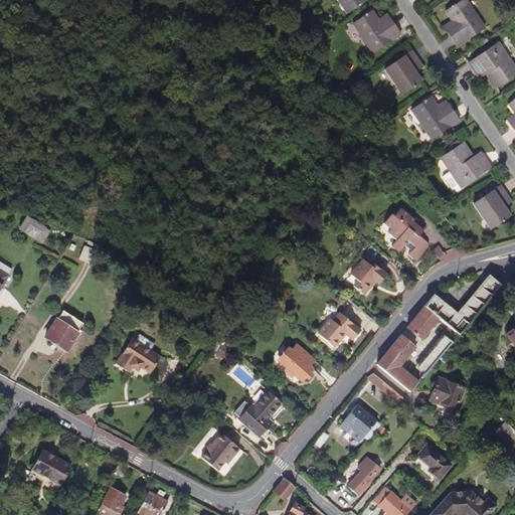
[(337,0),(346,13),(364,0),(337,0)]
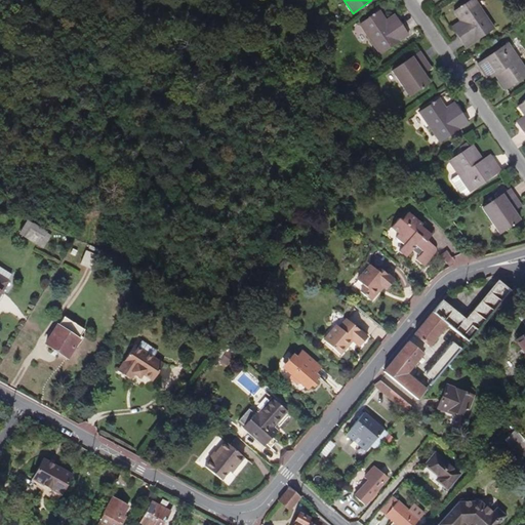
[(466,48),(494,29),(475,0),(471,0),(454,12),(459,21),(463,26),(455,32),(466,48)]
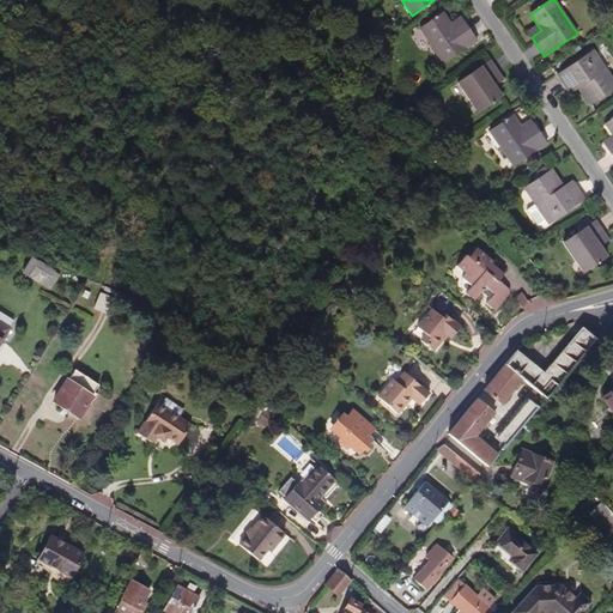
[(478,41),(465,22),(454,29),(451,24),(444,13),(420,28),(443,64),(478,41)]
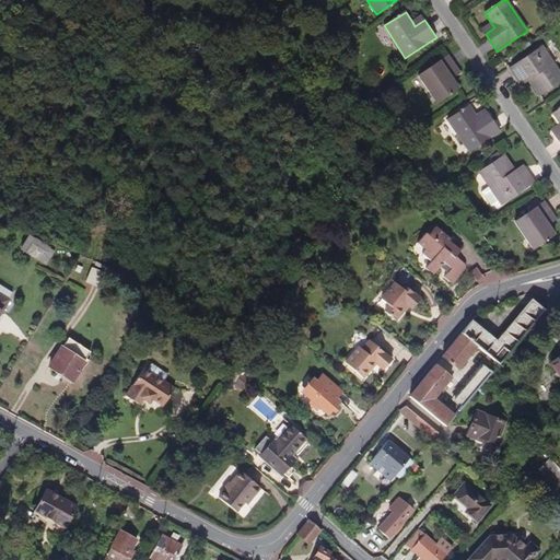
[(415,26),(424,20),(421,15),(412,22),(415,26)]
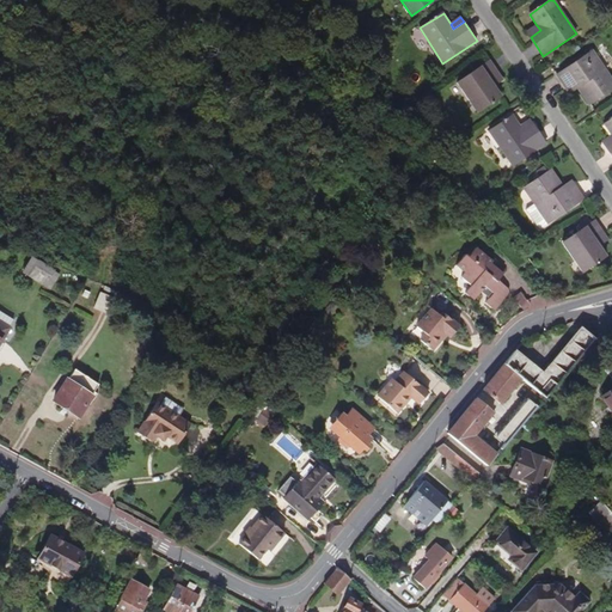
[(531,37),(540,30),(536,24),(526,31),(531,37)]
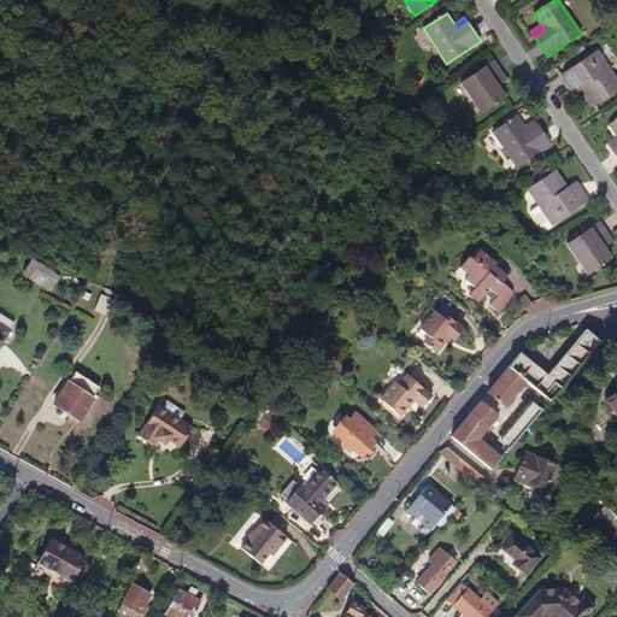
[(616,90),(616,78),(598,51),(562,76),(571,89),(580,83),(583,89),(594,106),(616,90)]
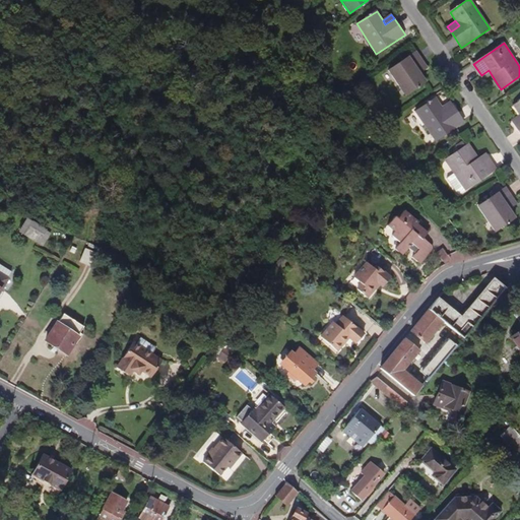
[(418,72),(415,68),(424,63),(415,52),(388,70),(405,95),(426,81),(418,72)]
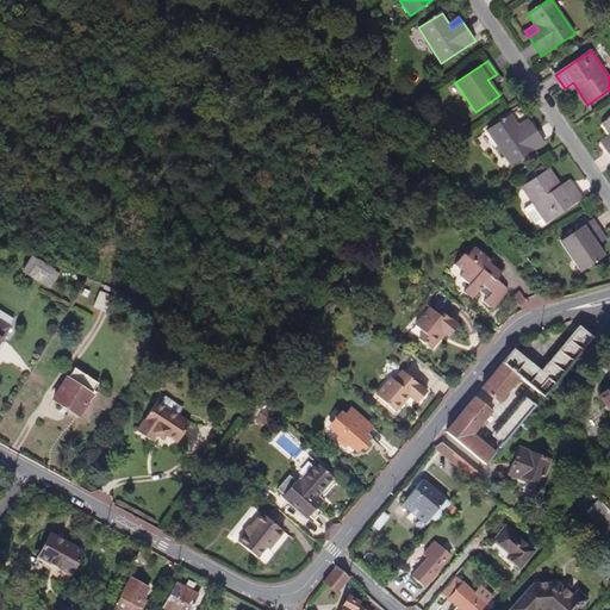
[(491,85),(499,79),(497,74),(487,80),(491,85)]
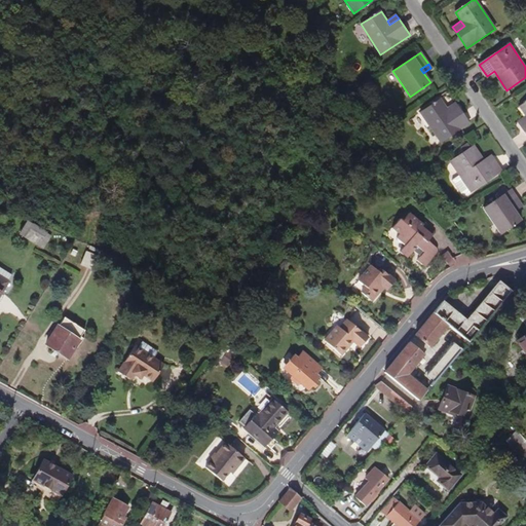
[(490,81),(497,76),(494,71),(487,76),(490,81)]
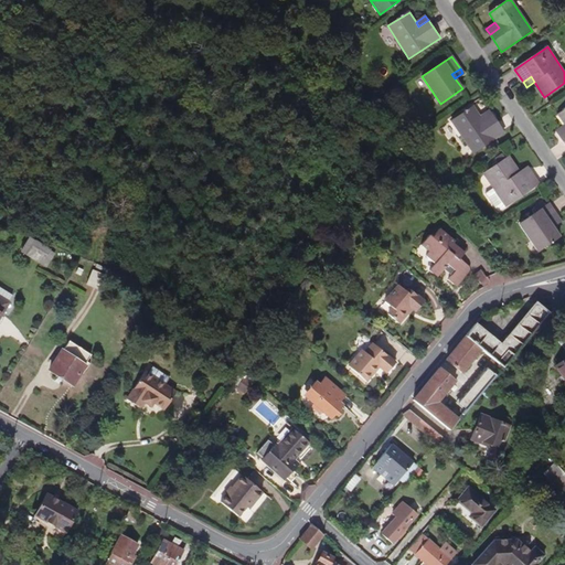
[(505,134),(494,117),(486,123),(482,117),(476,107),(454,123),(475,155),(505,134)]
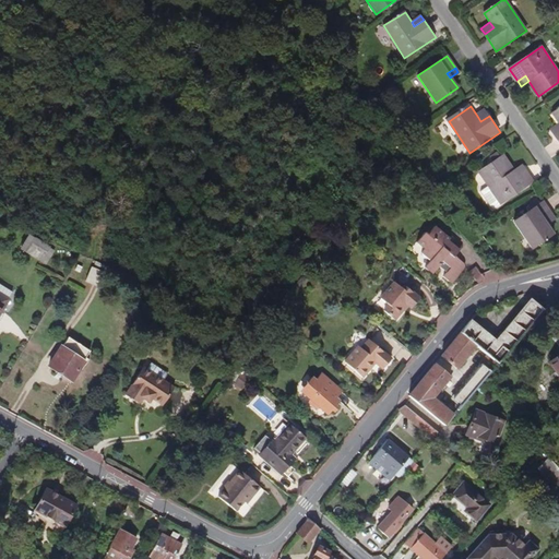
[(480,121),(489,116),(485,110),(477,116),(480,121)]
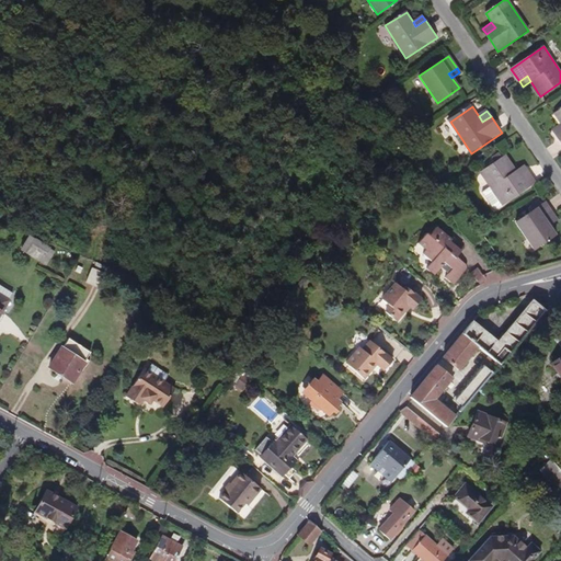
[(495,210),(533,185),(525,173),(516,179),(513,173),(503,157),(480,172),(492,192),(485,196),(495,210)]
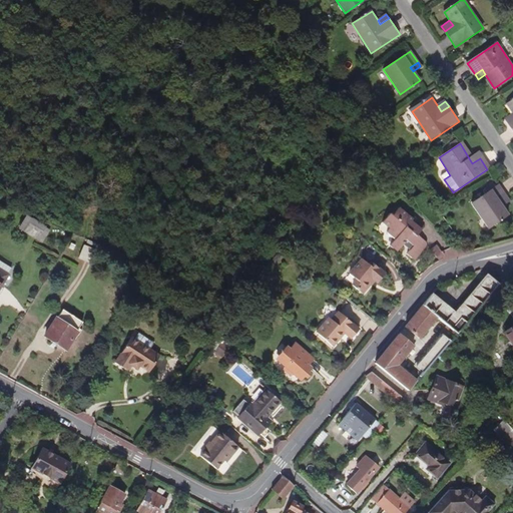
[(472,163),(480,158),(477,153),(469,158),(472,163)]
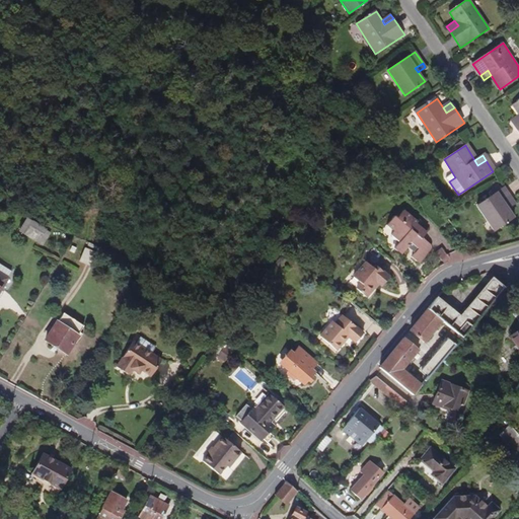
[(512,219),(506,210),(503,206),(510,200),(502,189),(500,191),(498,188),(491,192),(494,195),(474,208),(492,233),(512,219)]
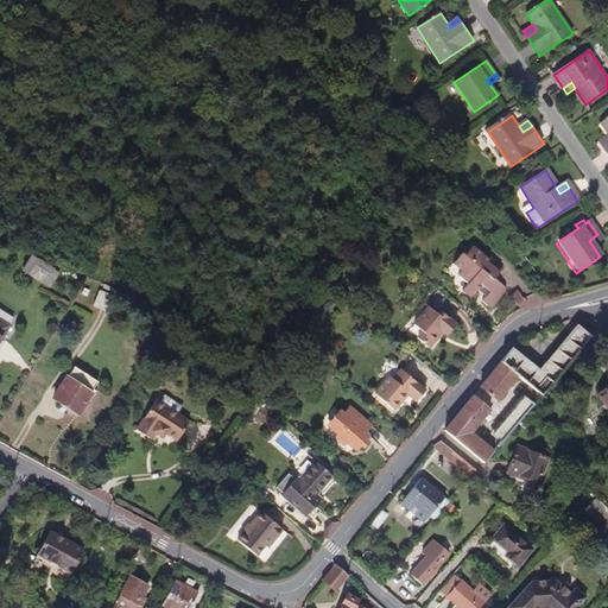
[(593,246),(601,240),(597,234),(589,241),(593,246)]
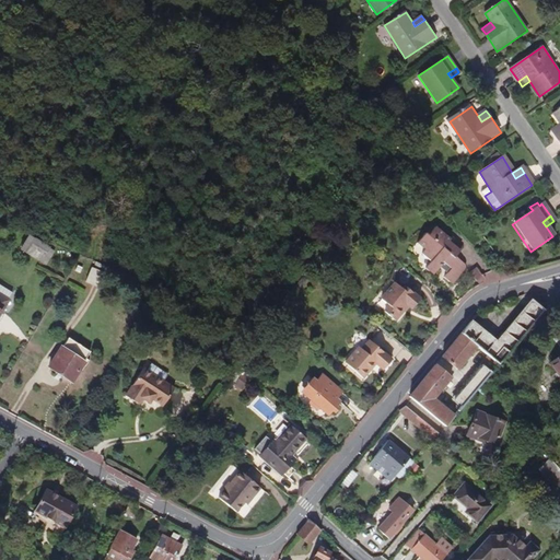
[(447,266),(444,269),(447,273),(444,277),(453,284),(465,269),(465,268),(466,268),(466,267),(465,266),(465,265),(464,264),(455,256),(461,251),(450,241),(451,238),(435,226),(428,235),(426,233),(417,243),(411,251),(418,257),(418,258),(419,259),(418,260),(419,260),(418,263),(422,266),(420,269),(422,271),(426,268),(433,275),(440,267),(442,265),(441,264),(442,261),(447,266)]
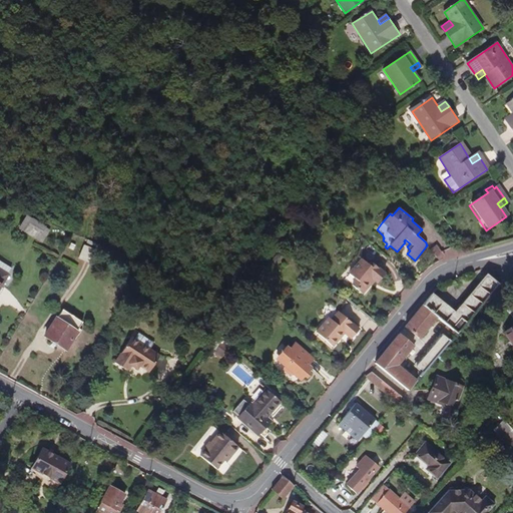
[(50,230),(26,215),(19,228),(37,239),(42,232),(47,235),(50,230)]
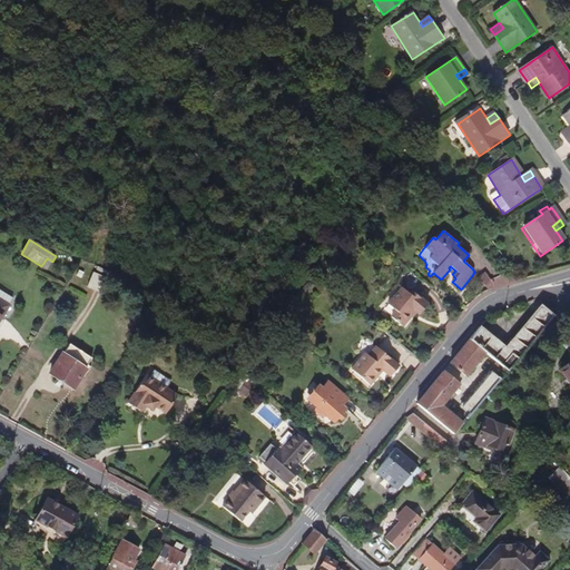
[(52,262),(47,258),(41,266),(47,271),(52,262)]
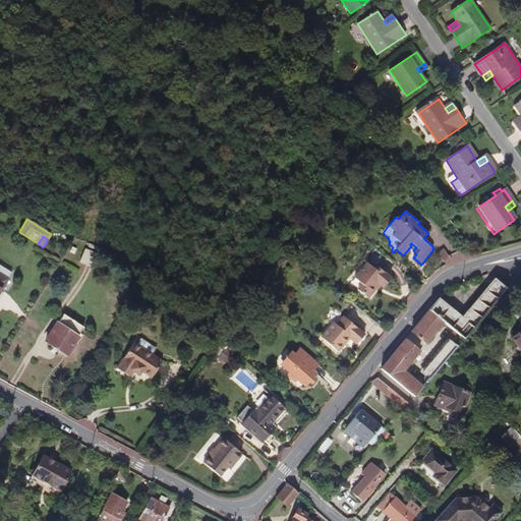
[(438,252),(446,266),(449,264),(450,263),(451,261),(451,259),(451,257),(450,256),(449,255),(443,248),(438,252)]
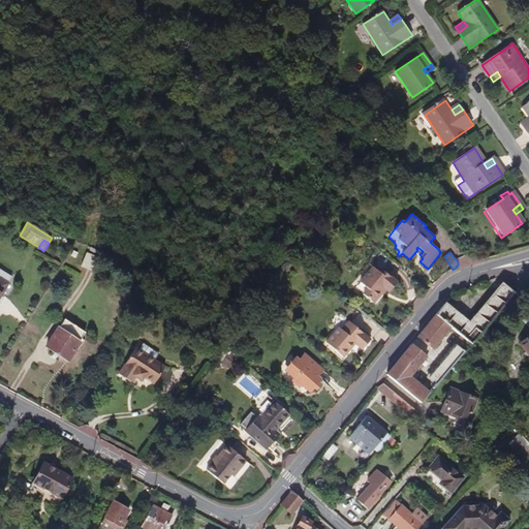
[(100,258),(87,253),(81,266),(94,272),(100,258)]
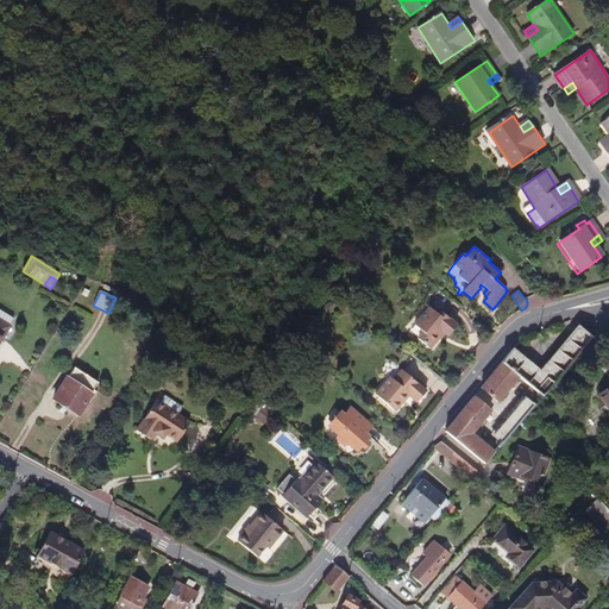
[(418,339),(429,349),(440,337),(439,336),(443,332),(445,333),(447,336),(457,325),(441,312),(438,315),(429,308),(414,325),(422,332),(418,339)]
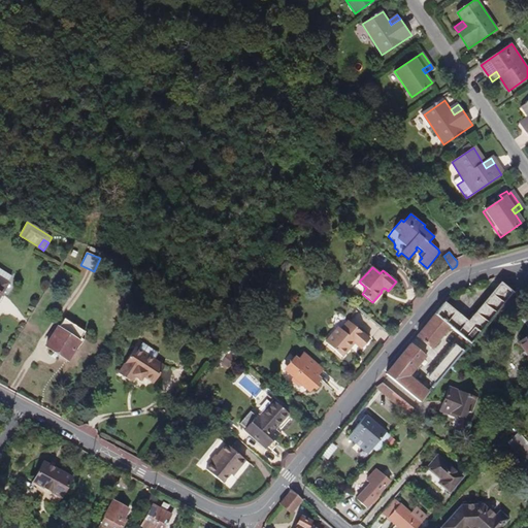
[(0,301),(3,297),(0,295),(7,283),(11,276),(0,268),(0,301)]
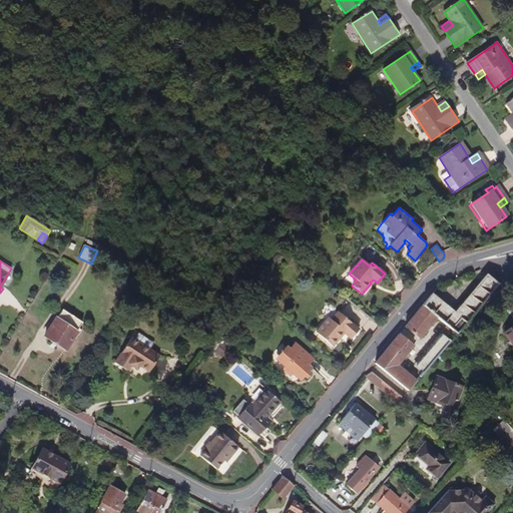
[(456,334),(498,285),(487,275),(455,313),(432,295),(423,306),(437,318),(447,326),(456,334)]
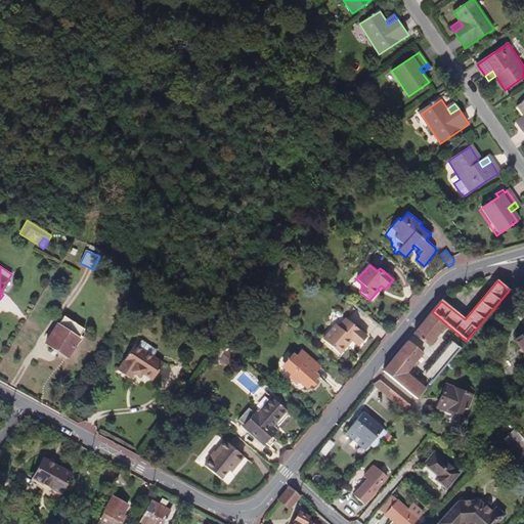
[(446,324),(432,312),(413,334),(428,345),(446,324)]
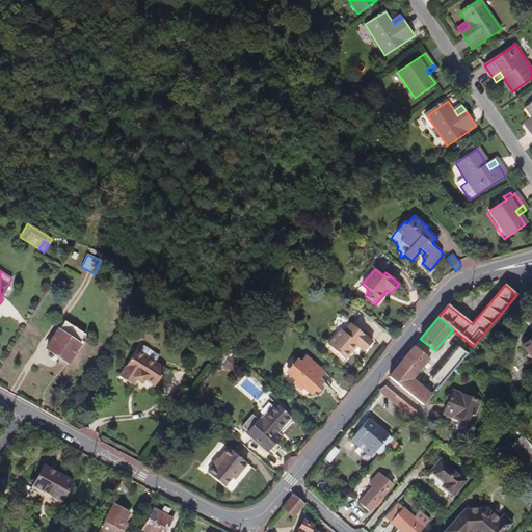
[(58,329),(47,348),(69,363),(80,344),(80,343),(85,334),(65,321),(59,330),(58,329)]
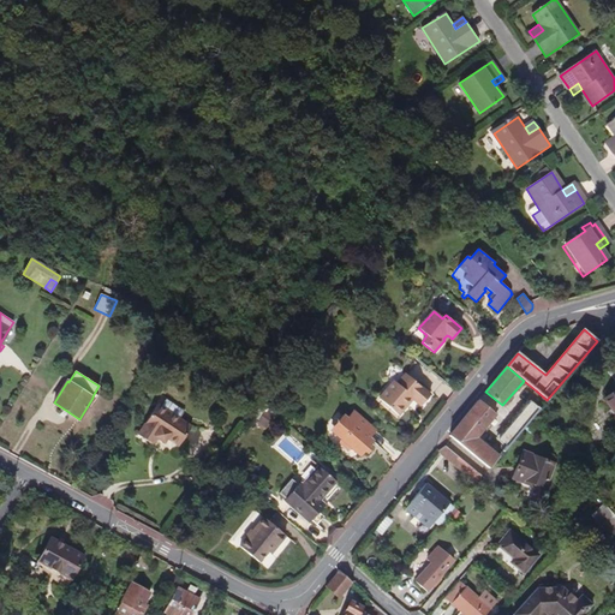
[(401,387),(410,377),(407,375),(399,384),(401,387)]
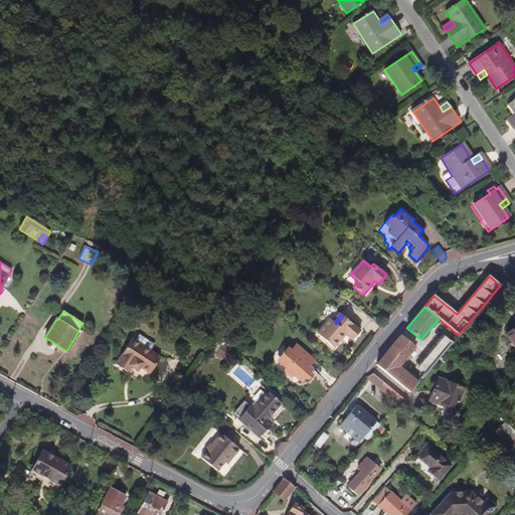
[(360,331),(343,316),(336,324),(334,322),(330,319),(318,334),(333,347),(346,333),(353,339),(360,331)]
